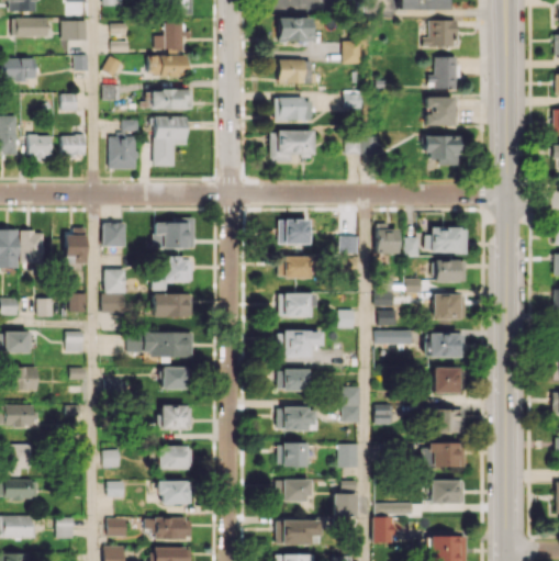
[(191,14),(191,0),(158,0),(158,14),(191,14)]
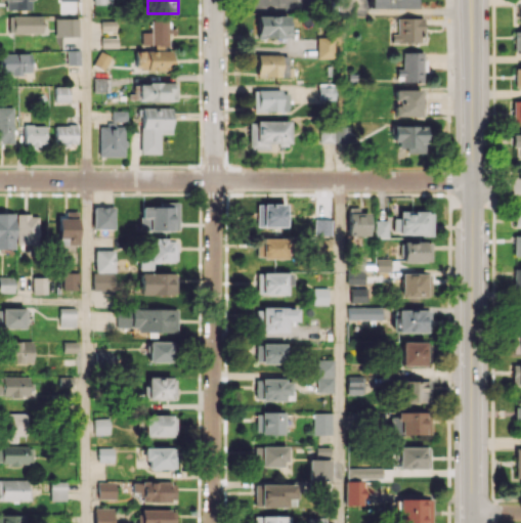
[(417,9),(417,0),(371,0),(372,9),(417,9)]
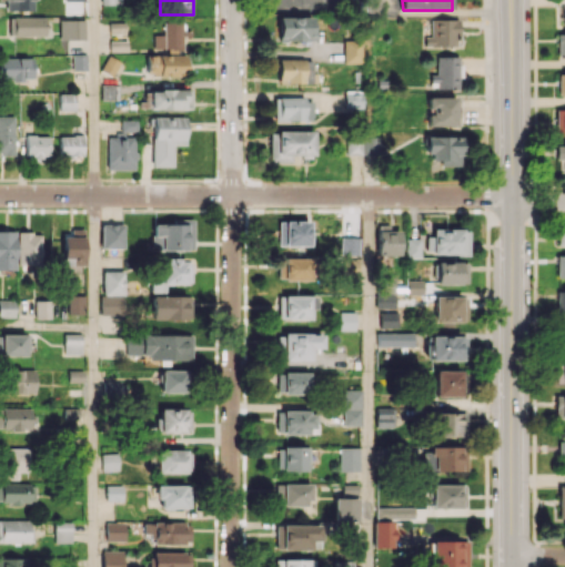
[(48,38),(48,18),(11,18),(11,37),(48,38)]
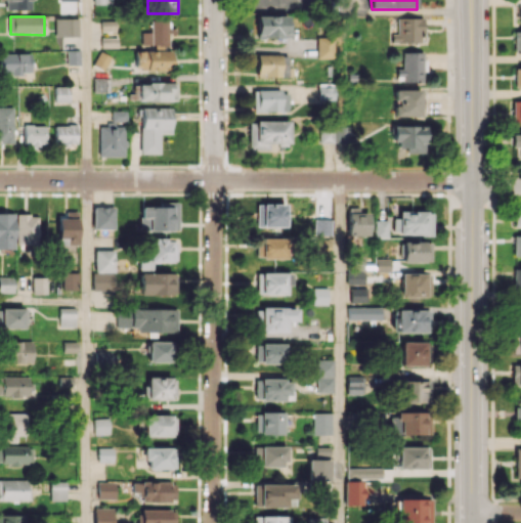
[(259,16),(259,39),(291,39),(291,16),(259,16)]
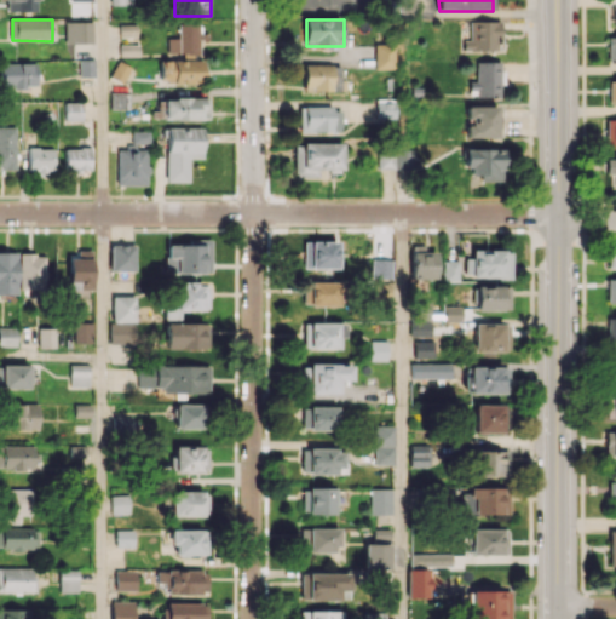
[(95,22),(67,23),(67,45),(96,44),(95,22)]
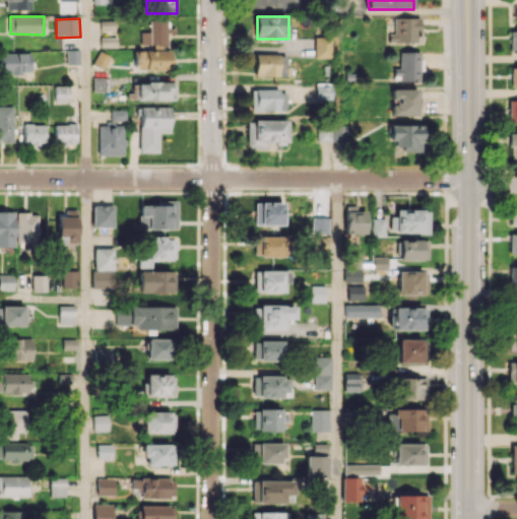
[(421,18),(396,18),(396,35),(390,35),(391,44),(422,43),(421,18)]
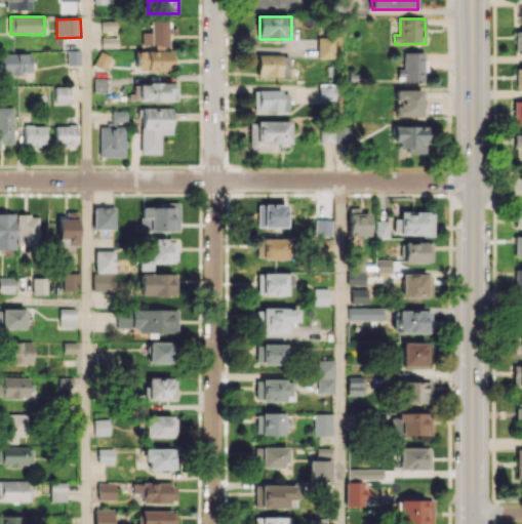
[(170,21),(153,21),(153,33),(144,33),(145,46),(170,46),(170,32),(170,21)]
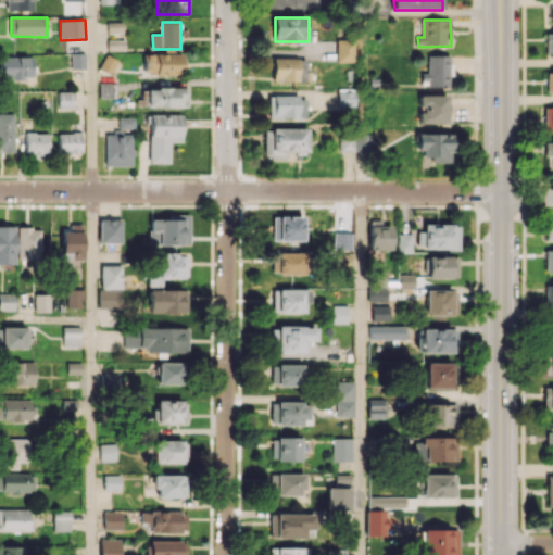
[(110,34),(125,34),(125,23),(110,23),(110,34)]
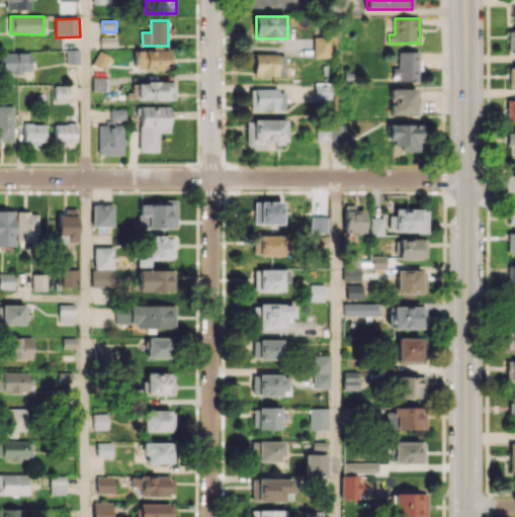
[(118,37),(101,38),(102,49),(118,48),(118,37)]
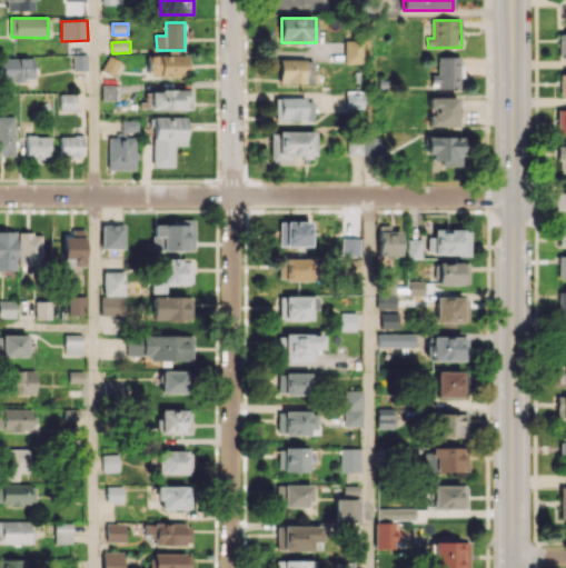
[(346,41),(345,65),(363,65),(364,41),(346,41)]
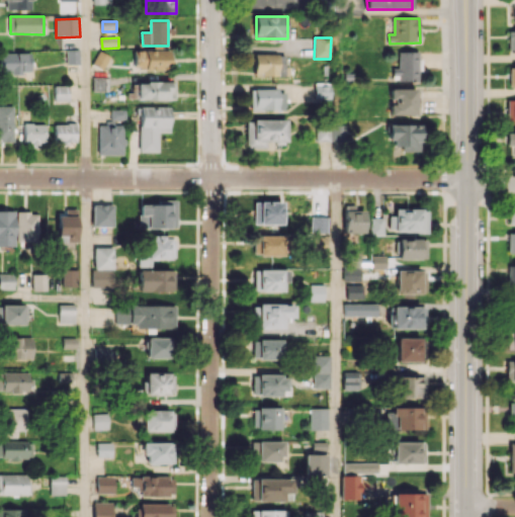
[(171,51),(137,52),(137,70),(172,70),(171,51)]
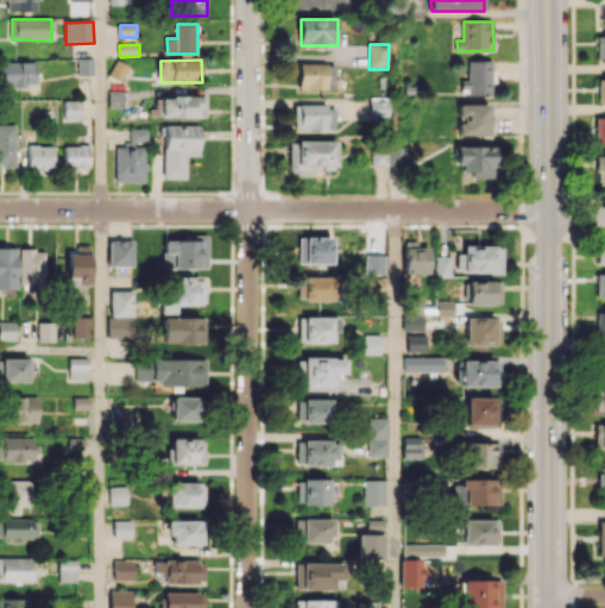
[(124,83),(131,67),(118,61),(111,77),(124,83)]
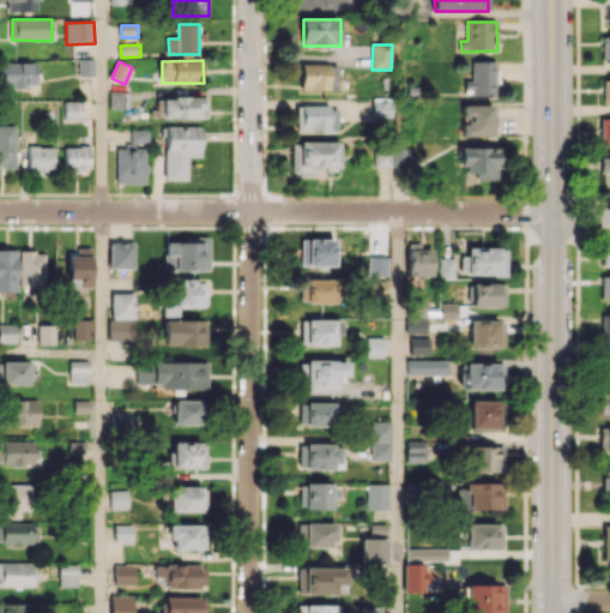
[(475,62),(473,82),(467,82),(467,96),(497,97),(499,62),(475,62)]
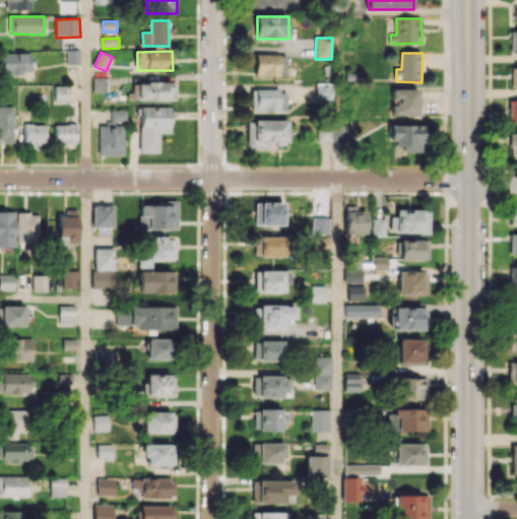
[(31,54),(1,54),(1,74),(31,74),(31,54)]
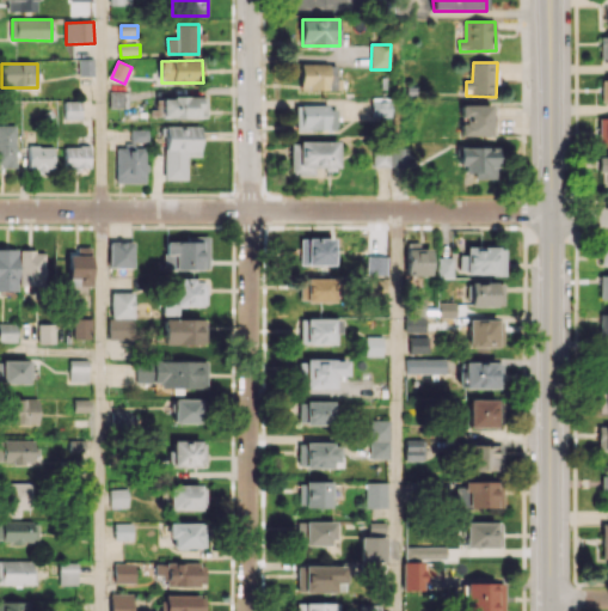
[(302,91),(338,91),(339,65),(302,65),(302,91)]
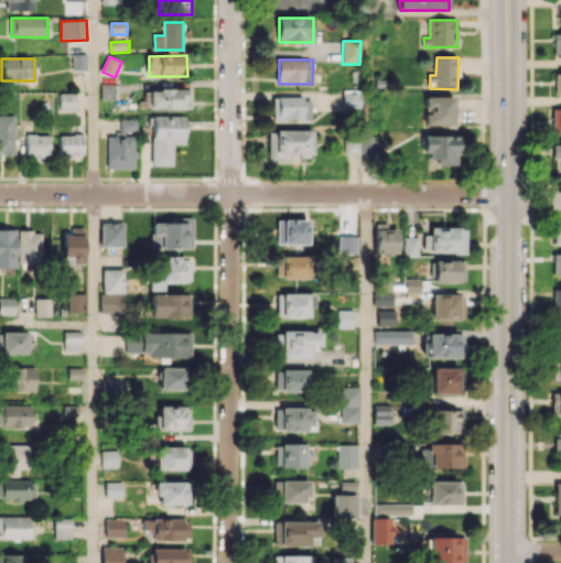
[(120,85),(104,86),(104,100),(120,99),(120,85)]
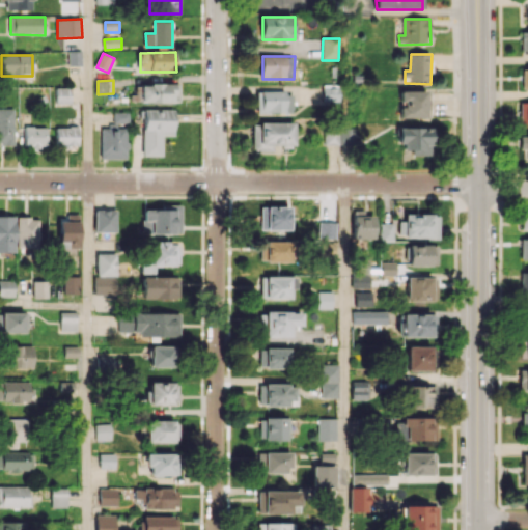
[(181,104),(182,85),(142,84),(142,103),(181,104)]
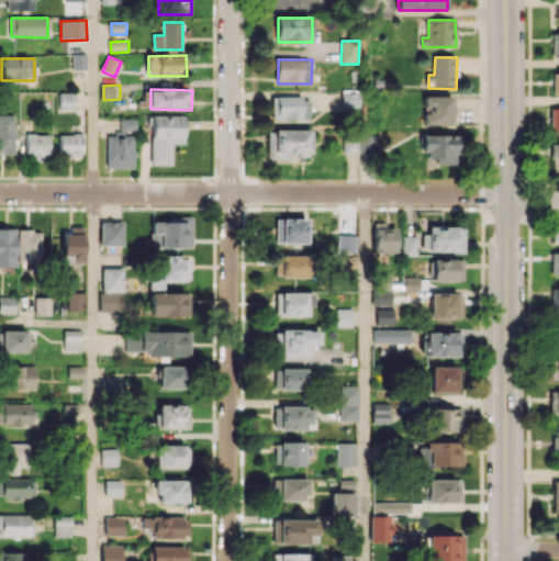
[(360,90),(343,90),(342,108),(359,109),(360,90)]
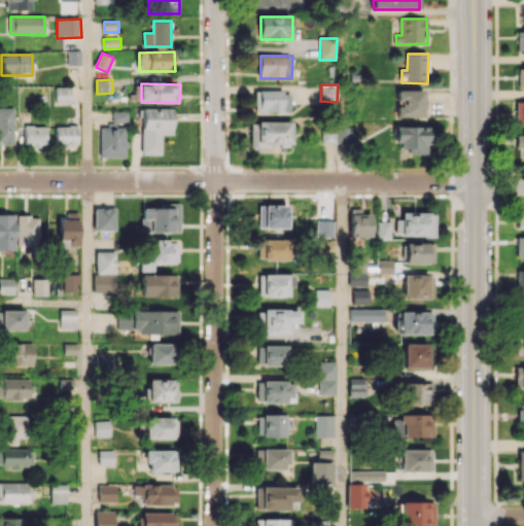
[(72,103),(72,88),(57,88),(58,104),(72,103)]
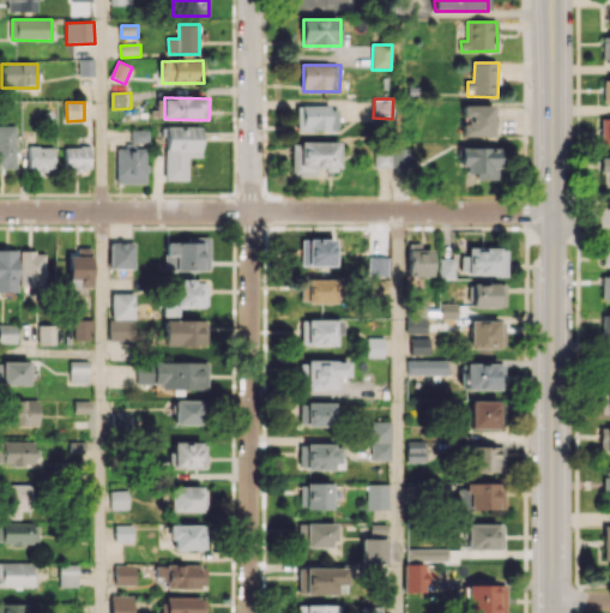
[(495,138),(496,107),(464,106),(464,137),(495,138)]
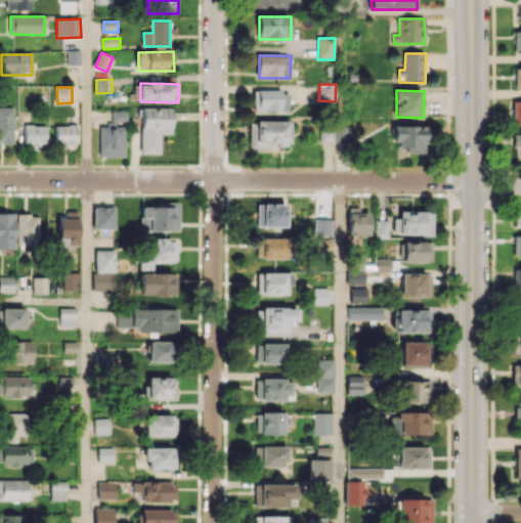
[(255,91),(255,113),(290,112),(290,91),(255,91)]
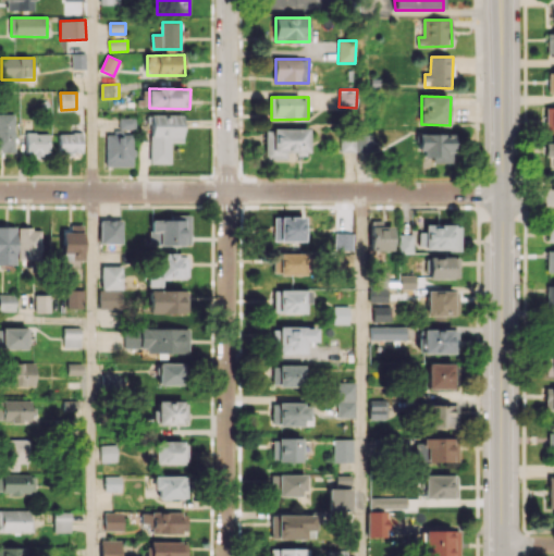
[(0,152),(15,153),(16,115),(0,114),(0,152)]
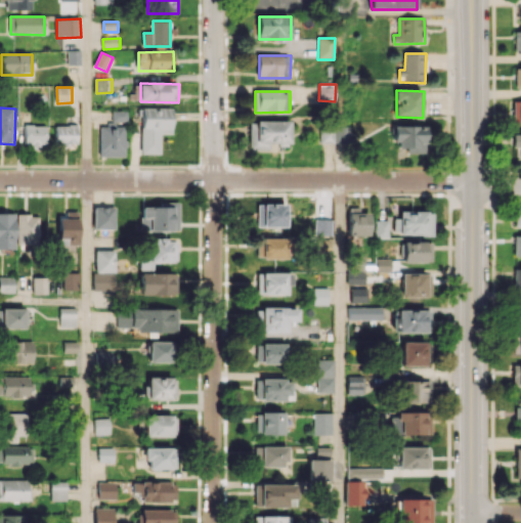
[(143,155),(162,155),(162,134),(173,134),(173,109),(142,109),(143,155)]
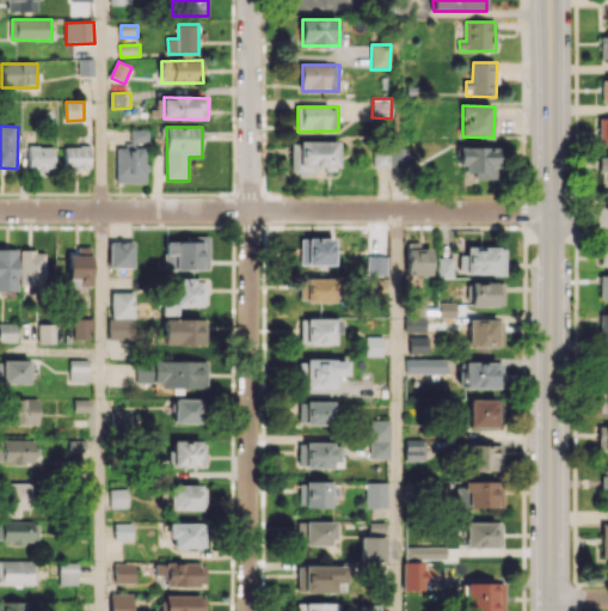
[(118,184),(147,184),(147,150),(137,150),(136,142),(151,142),(151,130),(133,130),(133,146),(118,147),(118,184)]
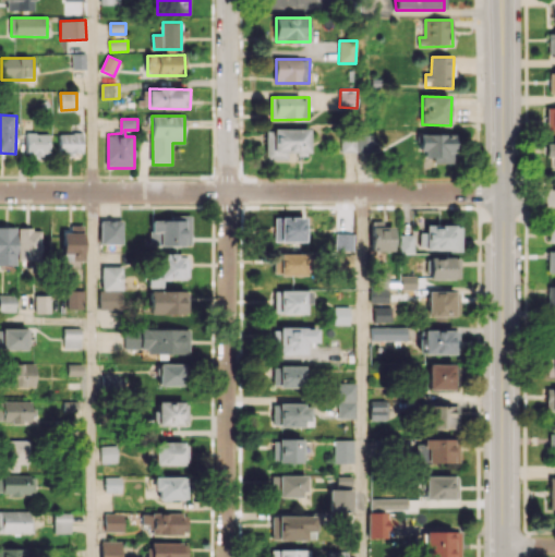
[(310,130),(267,130),(266,160),(288,161),(288,154),(310,155),(310,130)]
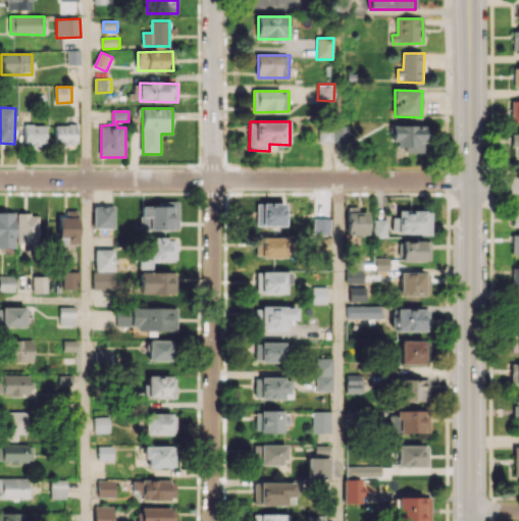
[(48,125),(26,125),(26,146),(48,145),(48,125)]
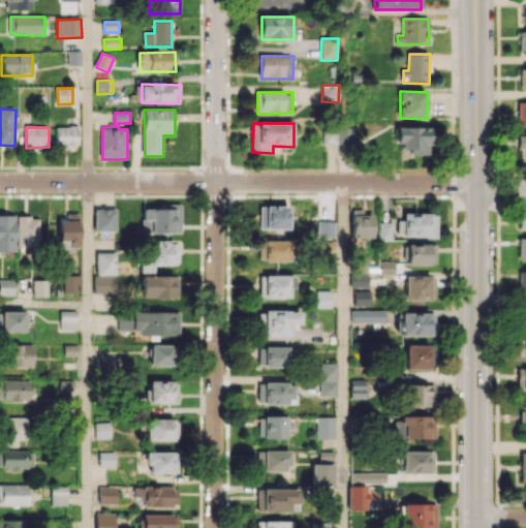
[(80,146),(80,127),(57,127),(58,146),(80,146)]
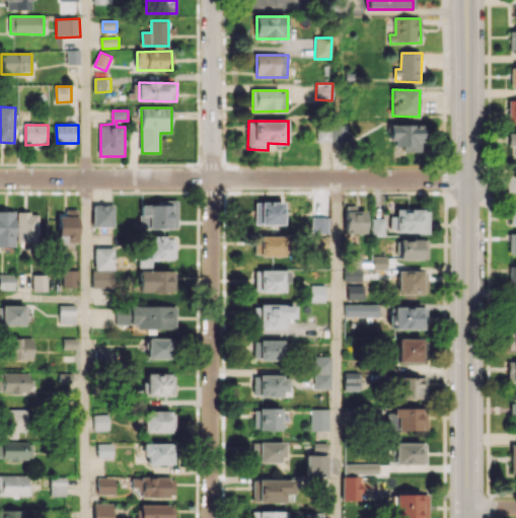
[(390,142),(400,142),(400,152),(422,153),(423,126),(391,125),(390,142)]
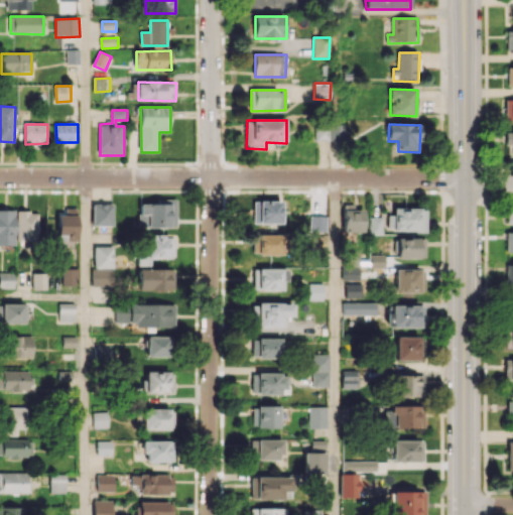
[(346,125),(316,125),(316,141),(346,141),(346,125)]
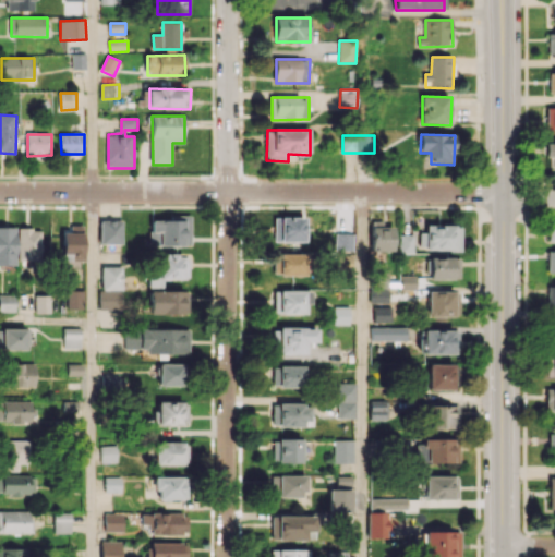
[(192,247),(193,216),(172,216),(172,221),(152,220),(152,246),(192,247)]
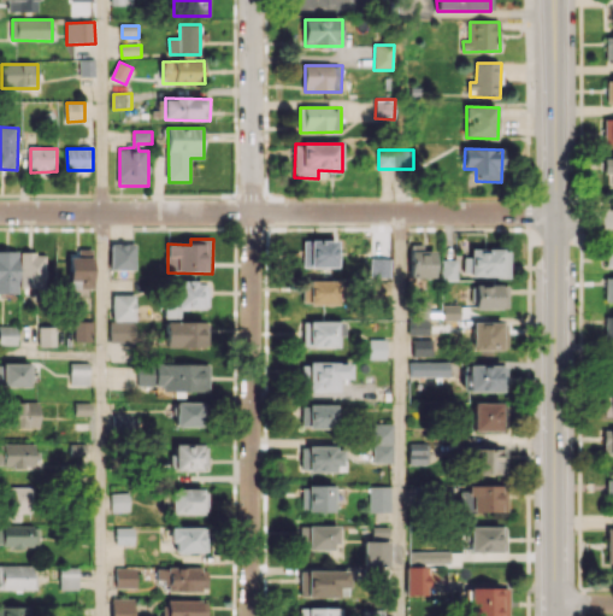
[(305,268),(339,269),(339,241),(305,241),(305,268)]
